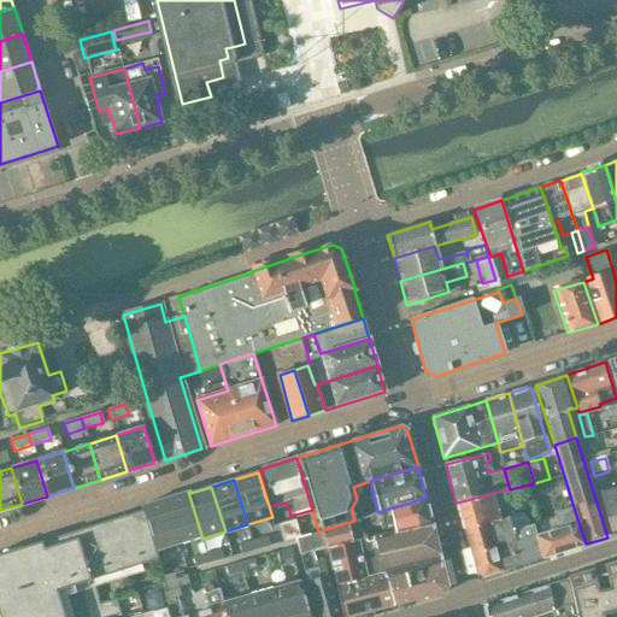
[(616,487),(599,493),(612,535),(616,533),(616,487)]
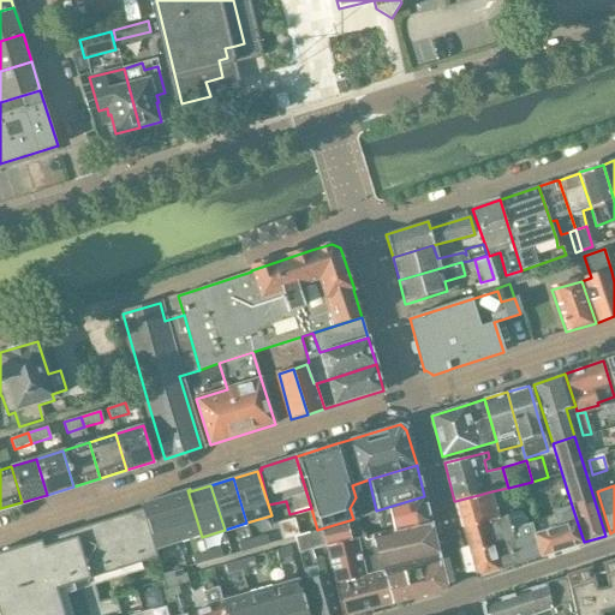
[(202,537),(187,490),(165,497),(179,542),(199,535),(201,537),(202,537)]
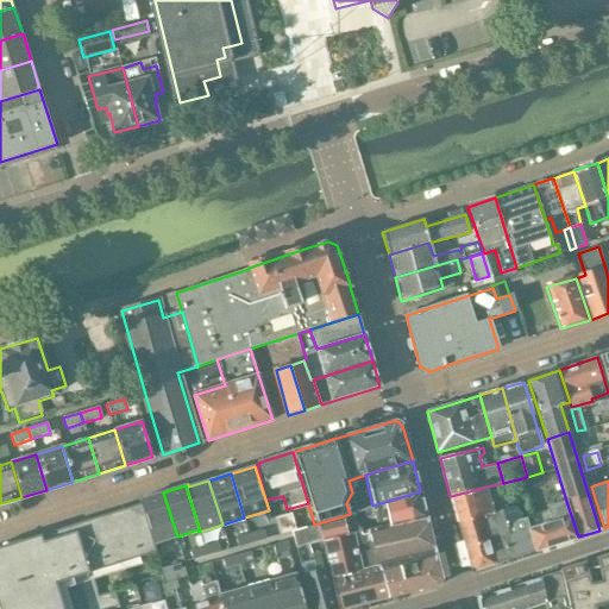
[(458,522),(502,509),(510,507),(507,495),(490,500),(487,487),(478,489),(451,496),(458,522)]
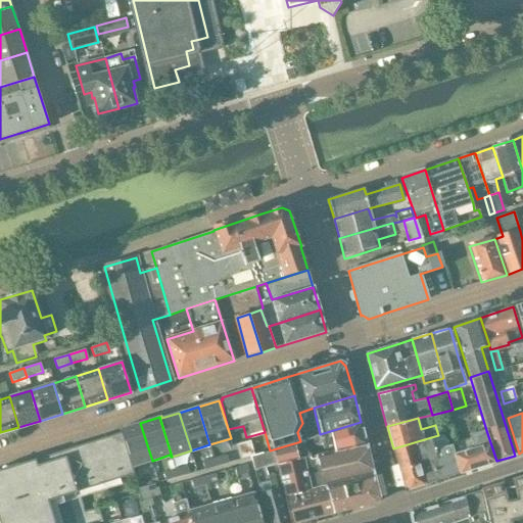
[(365,437),(361,422),(320,434),(324,447),(365,437)]
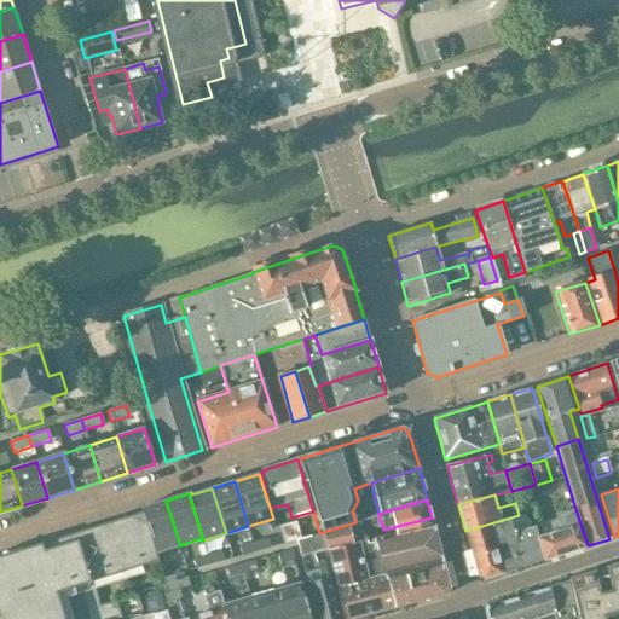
[(180,545),(166,501),(144,507),(145,512),(146,512),(156,548),(158,551),(180,545)]
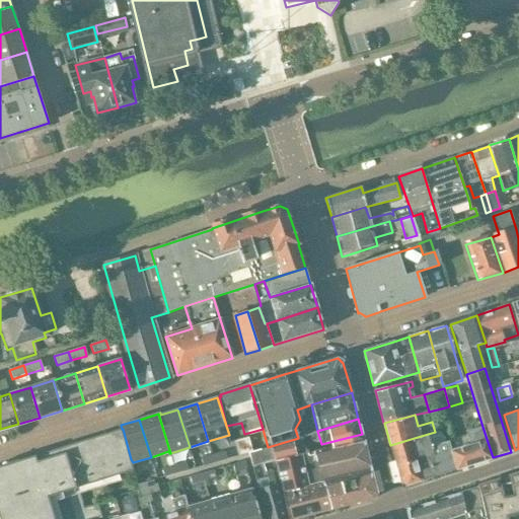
[(493,457),(483,427),(466,432),(466,435),(452,440),(455,448),(451,450),(457,469),(493,457)]
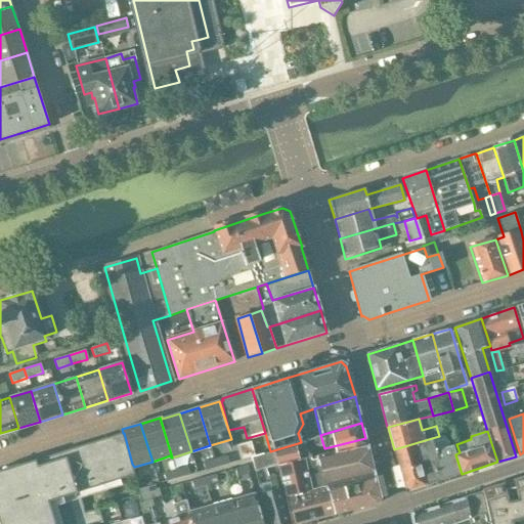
[(46,456),(58,498),(68,496),(76,523),(92,523),(102,521),(99,510),(84,514),(78,492),(136,475),(132,464),(124,433),(46,456)]
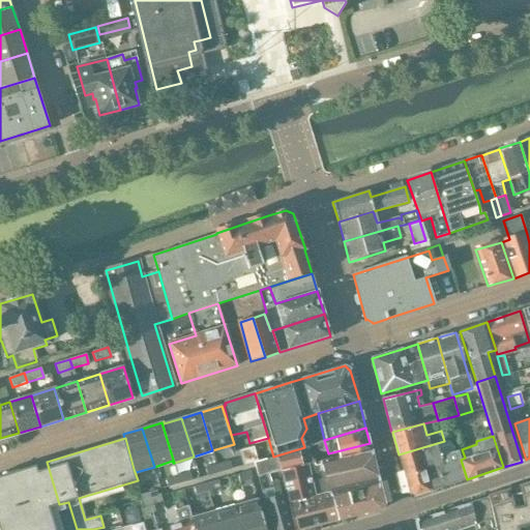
[(437,443),(399,454),(410,494),(415,496),(467,479),(461,460),(458,451),(441,457),(437,443)]
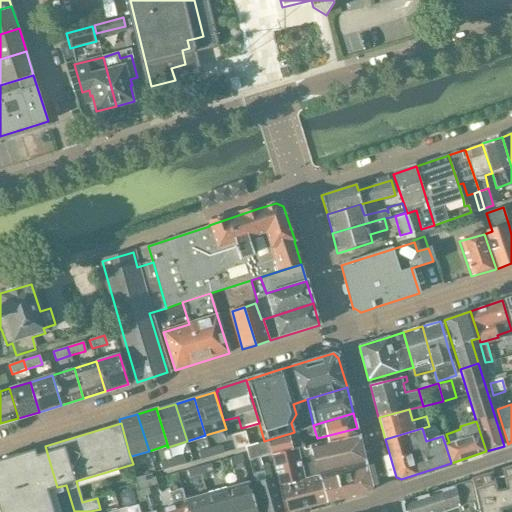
[(264,441),(269,456),(296,450),(301,448),(296,431),(294,432),(291,433),(264,441)]
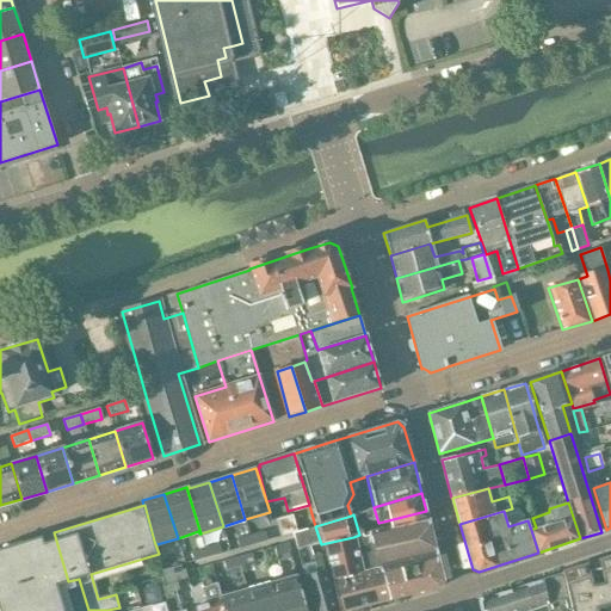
[(372,532),(376,548),(377,553),(395,548),(400,563),(437,554),(427,516),(372,532)]
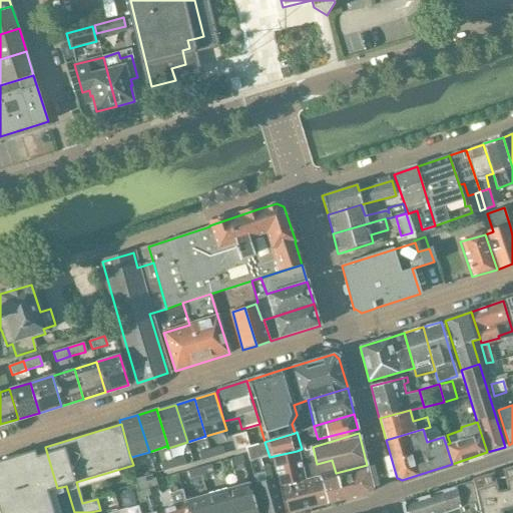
[(236,451),(246,448),(248,448),(244,434),(232,438),(236,451)]
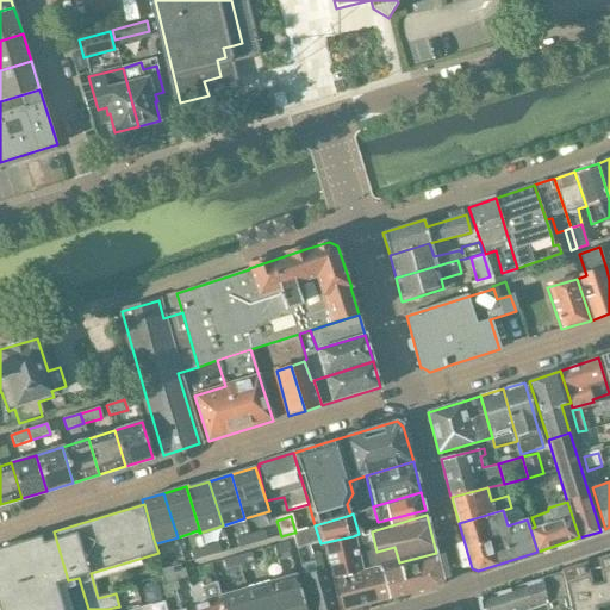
[(296,533),(293,533),(297,547),(309,543),(305,529),(296,533)]
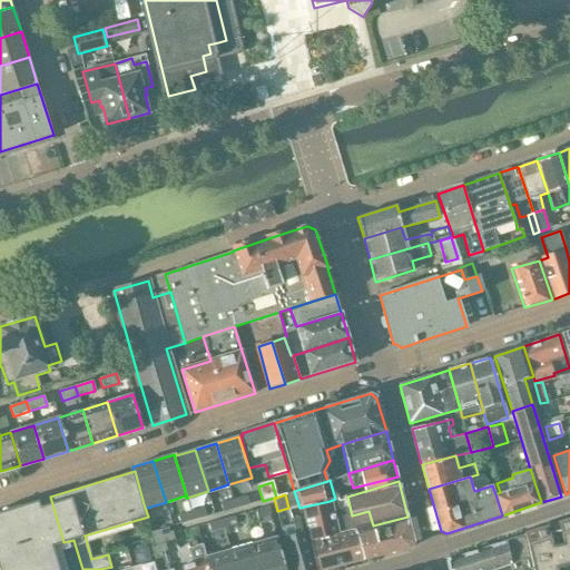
[(246,495),(234,500),(236,509),(249,504),(246,495)]
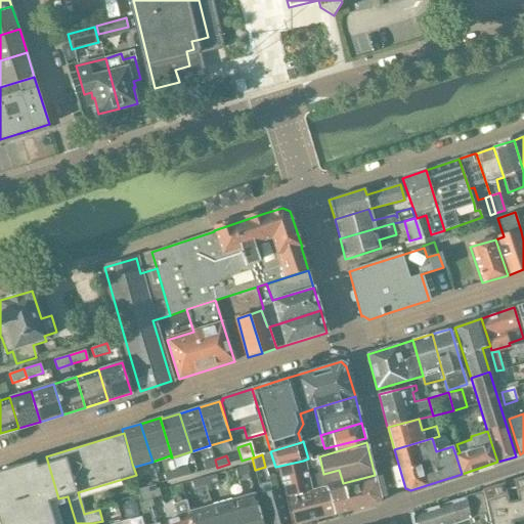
[(55,523),(49,501),(58,498),(46,456),(0,471),(0,523),(55,523)]
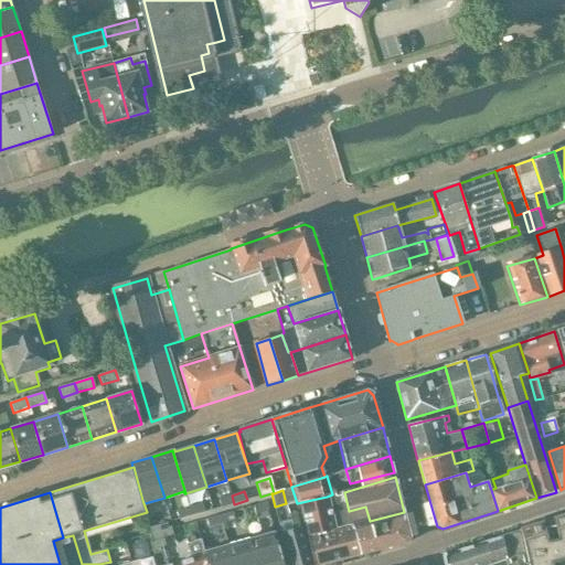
[(234,504),(232,496),(219,499),(221,508),(234,504)]
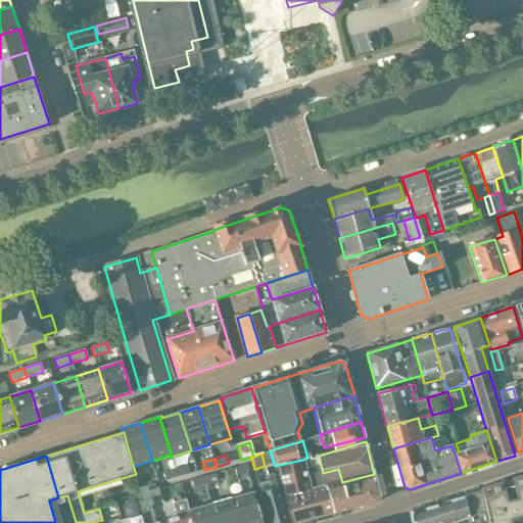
[(316,488),(312,472),(306,473),(302,460),(275,466),(291,521),(291,522),(297,522),(323,517),(317,492),(312,494),(311,489),(316,488)]
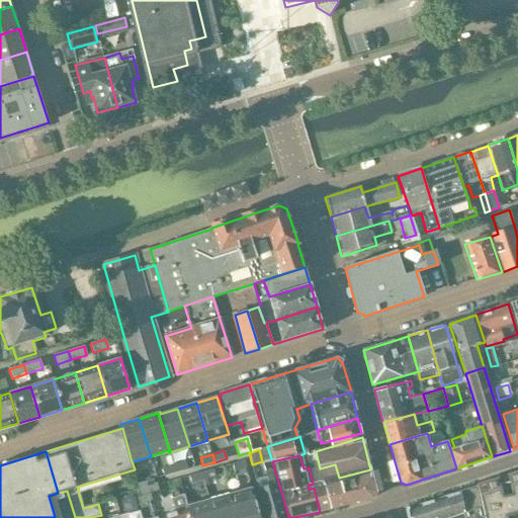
[(246,468),(244,460),(233,463),(235,471),(246,468)]
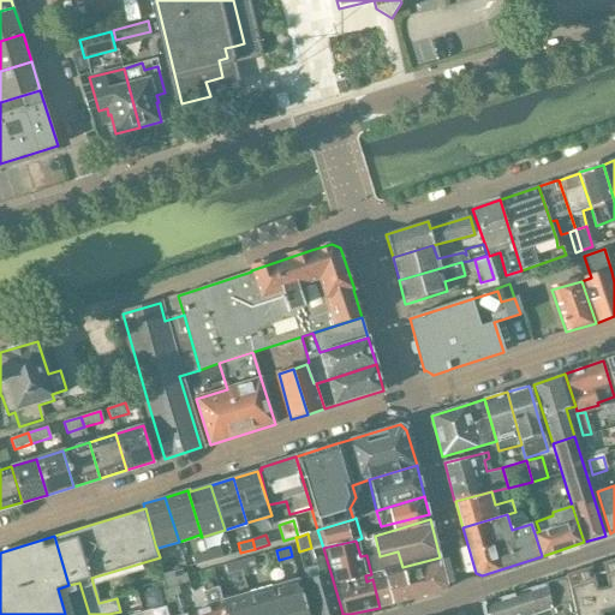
[(220,548),(206,551),(208,561),(222,557),(220,548)]
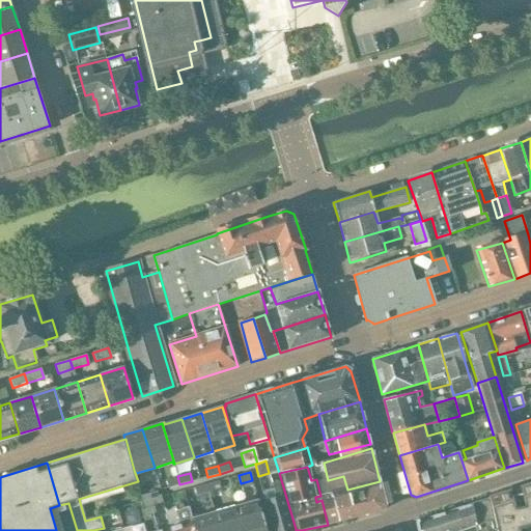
[(179,484),(177,476),(166,480),(168,487),(179,484)]
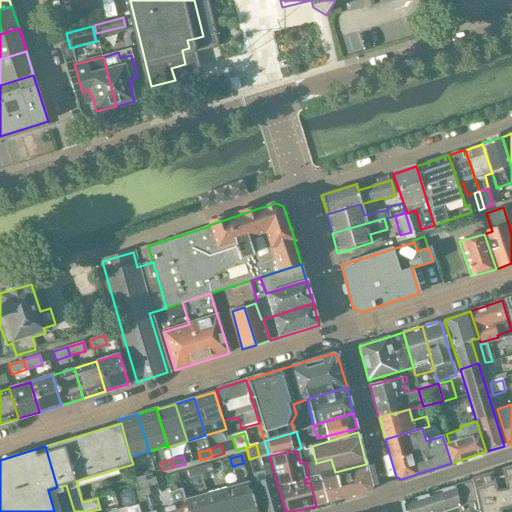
[(310,482),(316,506),(369,492),(372,487),(366,464),(335,472),(331,459),(316,463),(315,459),(305,462),(309,478),(304,479),(305,484),(310,482)]
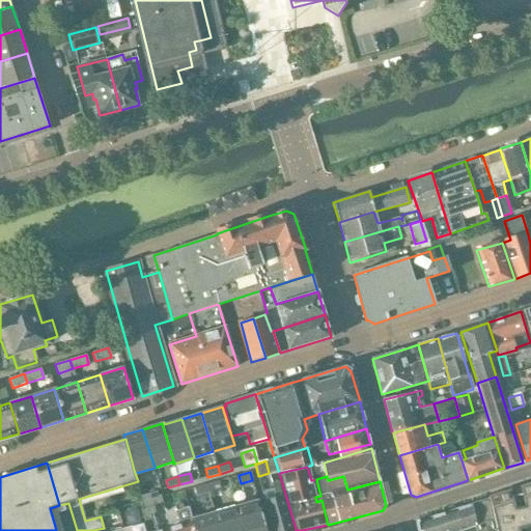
[(219,481),(206,484),(208,493),(221,488),(219,481)]
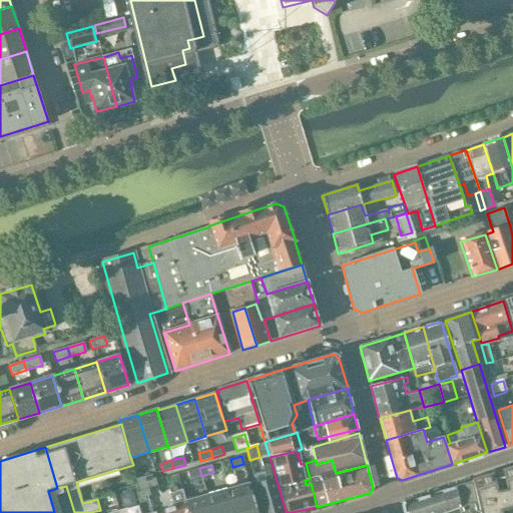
[(512,512),(512,467),(473,480),(479,512),(512,512)]
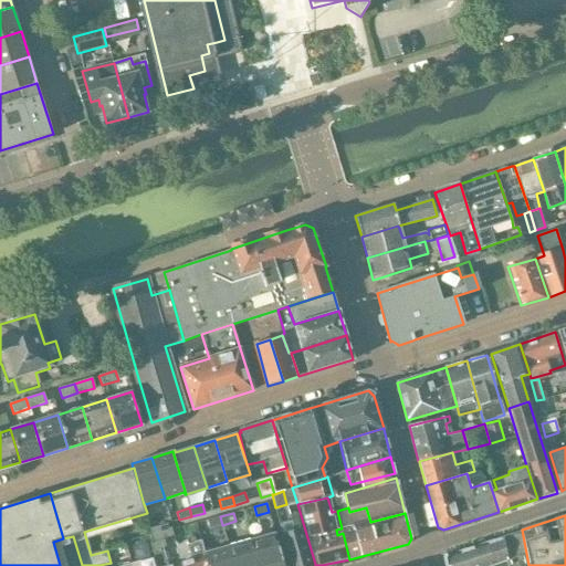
[(209,528),(222,525),(220,516),(207,520),(209,528)]
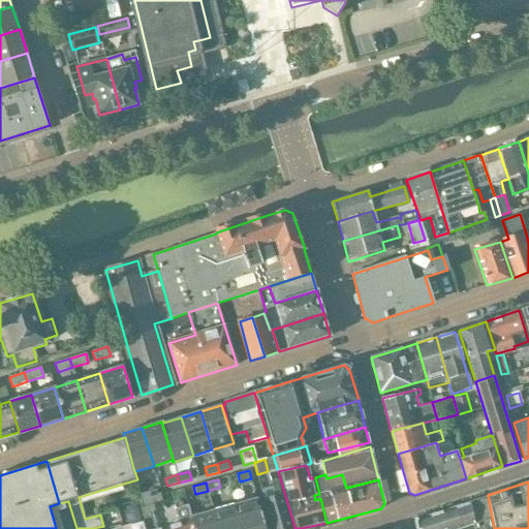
[(270,484),(260,487),(263,499),(272,528),(290,528),(290,527),(276,483),(270,484)]
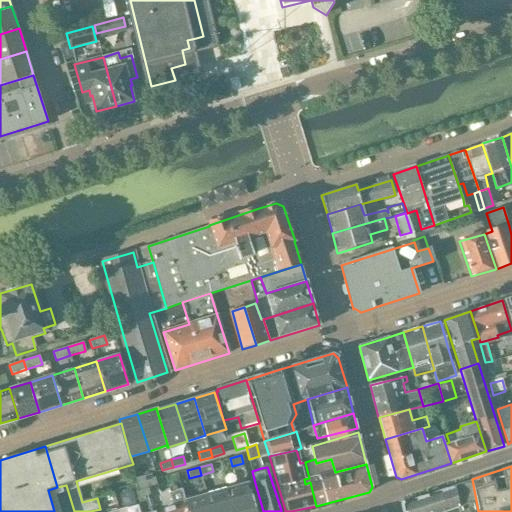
[(148,487),(157,485),(155,477),(153,478),(151,474),(136,478),(139,490),(148,487)]
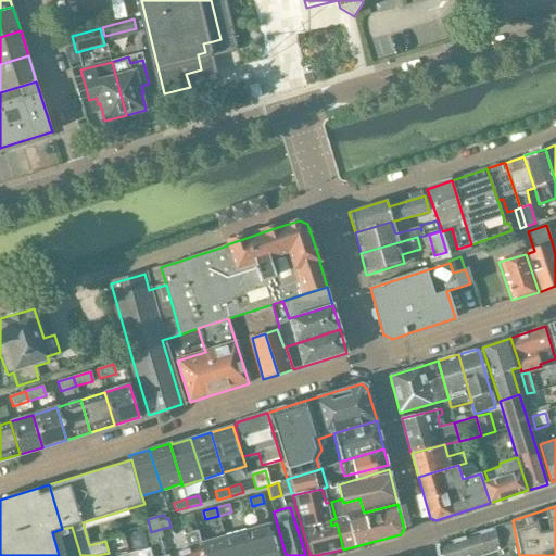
[(436,546),(438,555),(496,555),(498,555),(519,555),(513,520),(493,528),(436,546)]
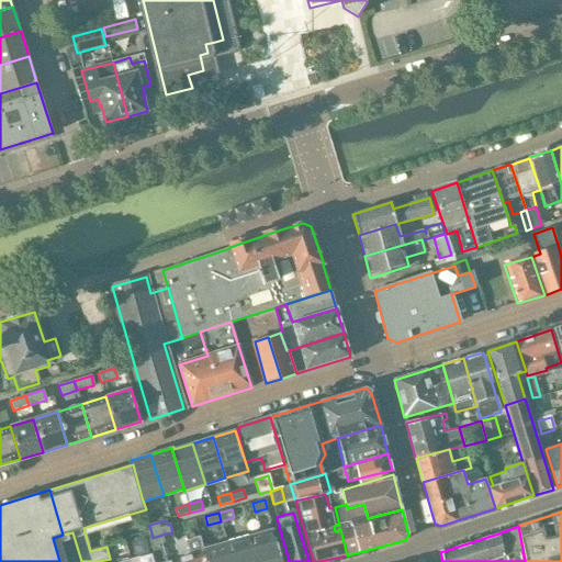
[(282,561),(273,529),(249,535),(257,561),(282,561)]
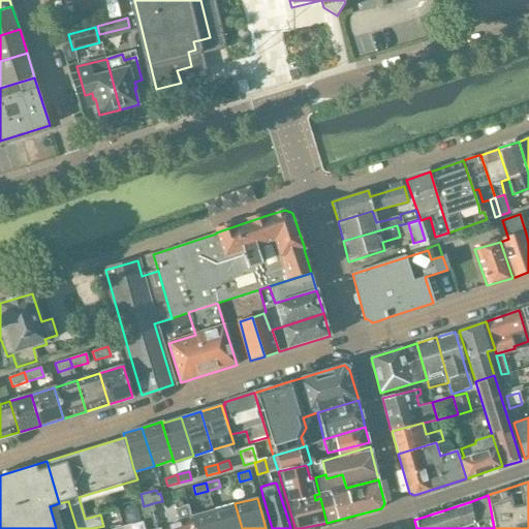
[(170,528),(170,526),(159,528),(155,528),(152,511),(155,511),(153,503),(144,506),(147,519),(149,528),(170,528)]
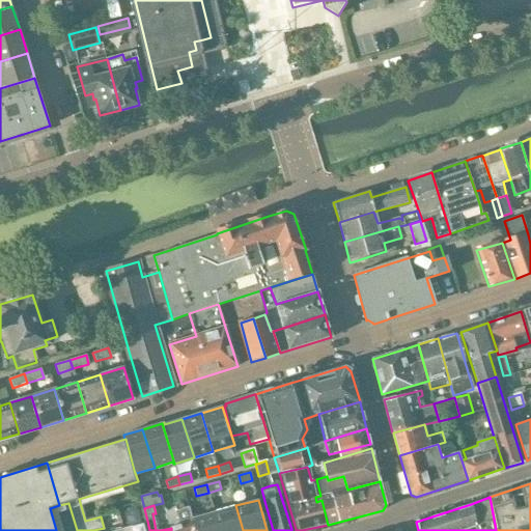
[(243,530),(235,505),(215,511),(219,530),(243,530)]
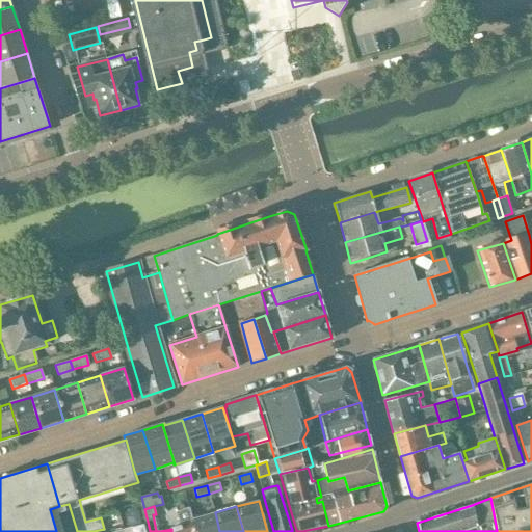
[(175,508),(167,510),(168,515),(171,529),(171,531),(194,531),(189,510),(177,513),(175,508)]
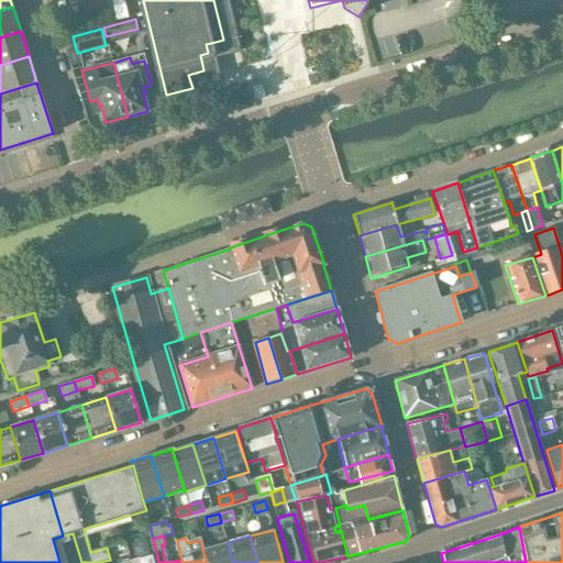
[(207,562),(232,562),(228,542),(203,549),(207,562)]
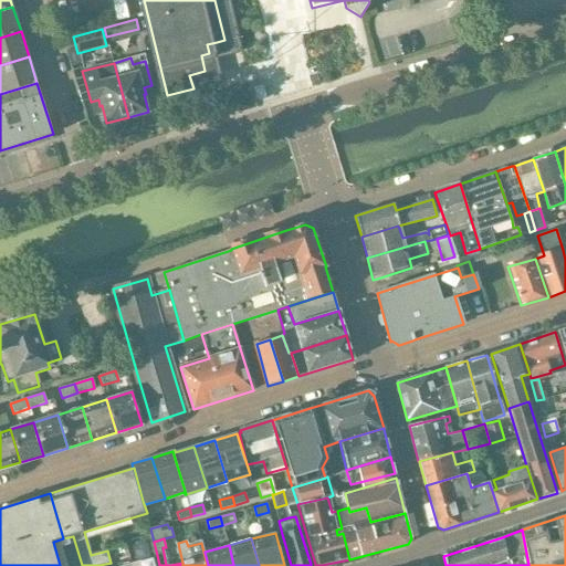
[(159,565),(157,555),(117,565),(159,565)]
